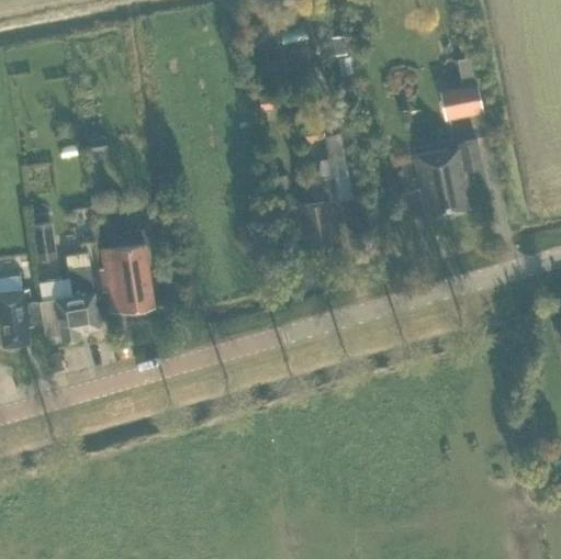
[(334,40),(337,56),(346,55),(343,37),(334,40)]
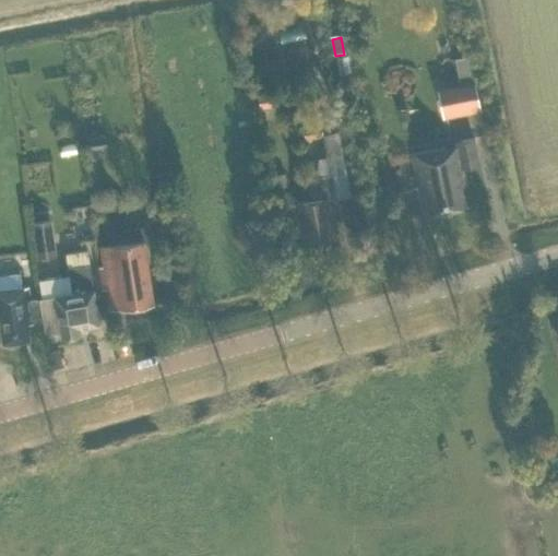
[(436,91),(443,121),(482,111),(467,57),(454,60),(460,85),(436,91)]
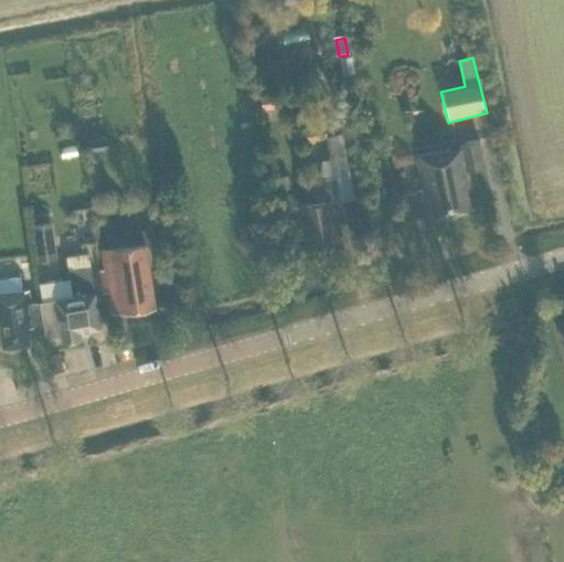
[(262,97),(264,113),(283,109),(280,95),(262,97)]
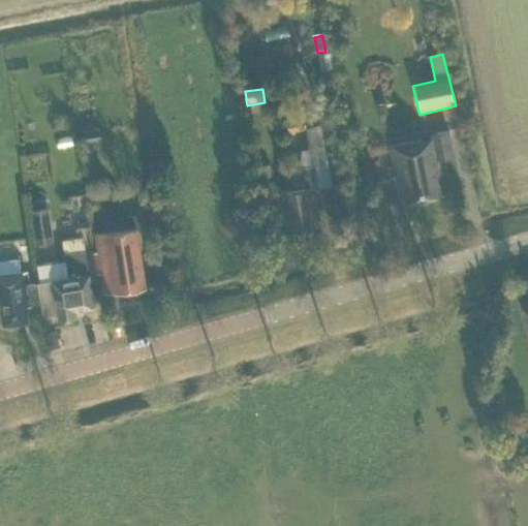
[(285,115),(289,135),(307,131),(303,112),(285,115)]
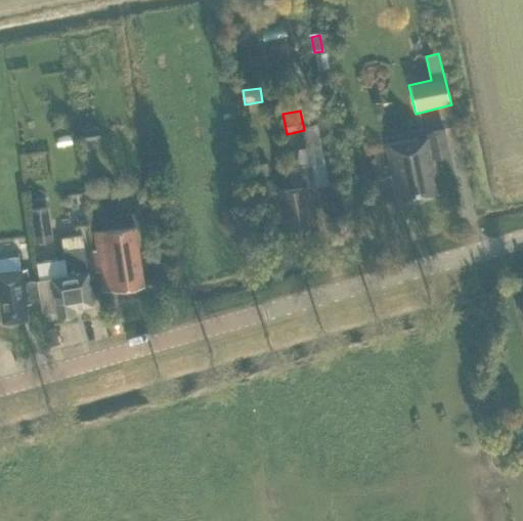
[(100,139),(99,129),(81,132),(83,142),(100,139)]
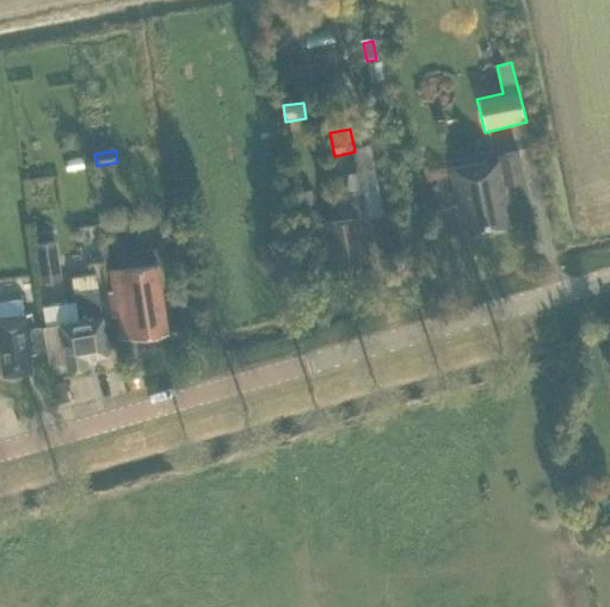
[(507,186),(525,183),(519,153),(500,158),(500,163),(450,173),(460,216),(466,215),(470,239),(511,230),(505,206),(511,205),(507,186)]
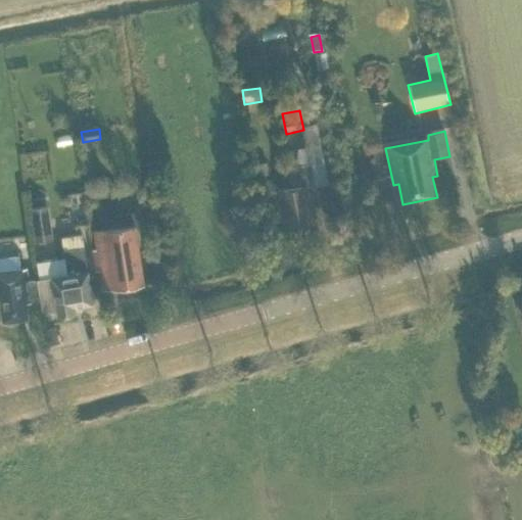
[(289,169),(293,189),(281,191),(289,229),(314,224),(306,187),(316,185),(312,164),(289,169)]
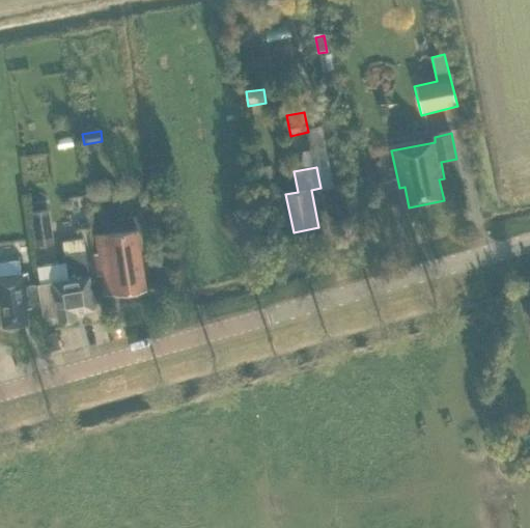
[(87,195),(89,210),(101,209),(100,194),(87,195)]
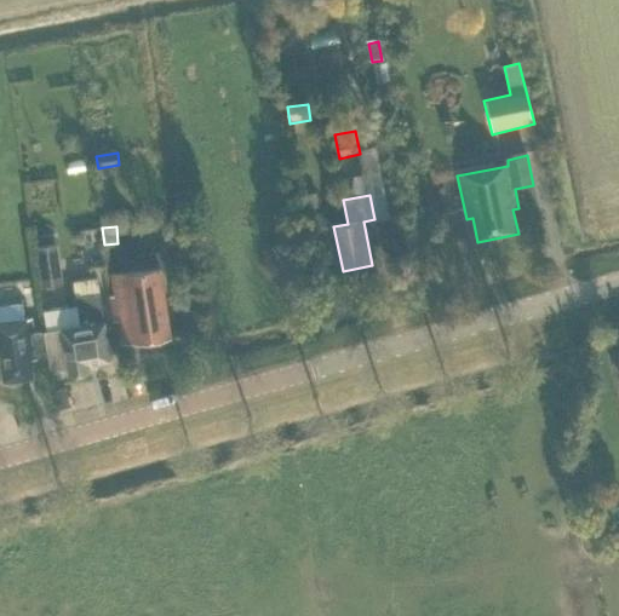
[(86,247),(98,245),(97,236),(85,237),(86,247)]
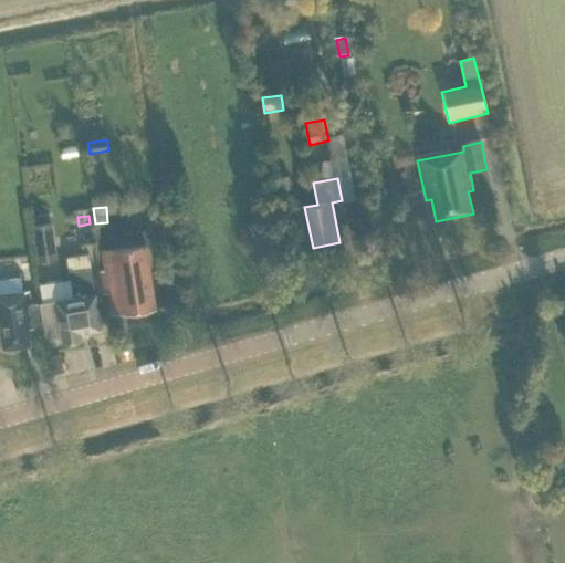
[(35,229),(40,263),(53,261),(49,227),(35,229)]
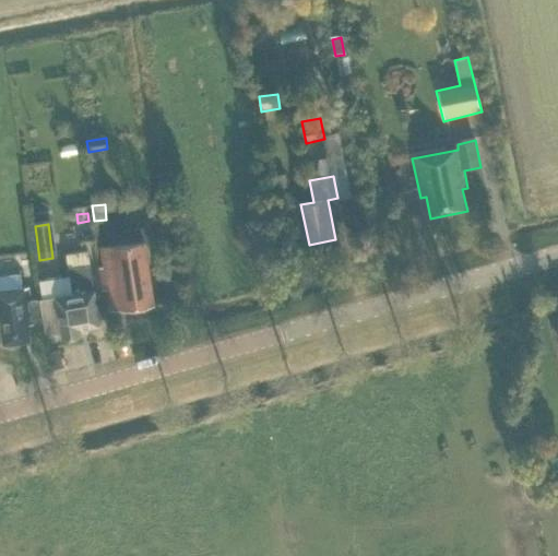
[(110,234),(111,247),(102,248),(104,268),(99,269),(103,291),(108,291),(110,311),(154,305),(143,228),(110,234)]
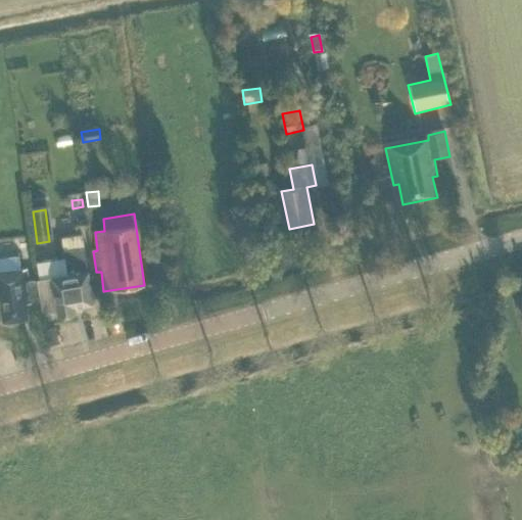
[(62,239),(64,253),(67,276),(38,281),(41,301),(42,312),(57,310),(58,316),(76,314),(76,309),(92,305),(85,250),(83,236),(62,239)]
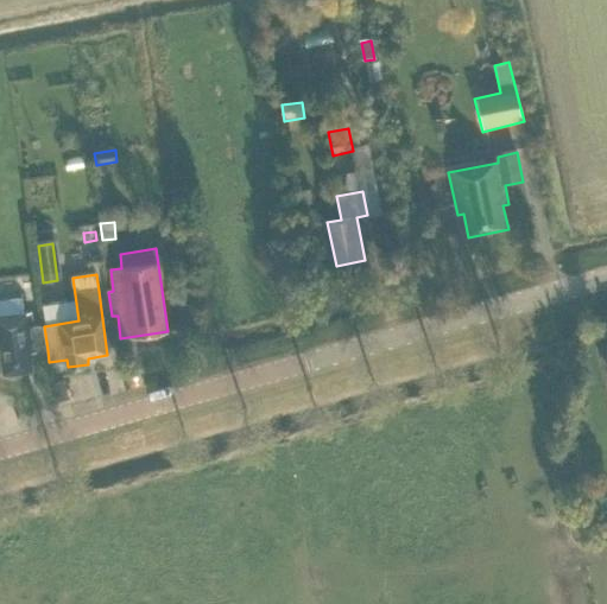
[(32,328),(31,315),(0,318),(0,350),(4,376),(33,372),(31,353),(45,350),(42,326),(32,328)]
